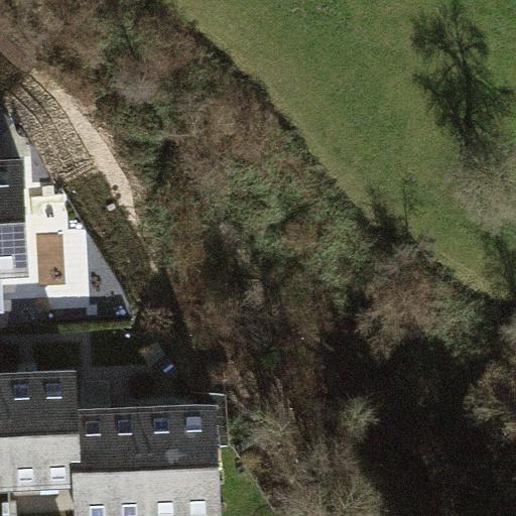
[(23,158),(0,159),(0,269),(28,268),(23,158)]
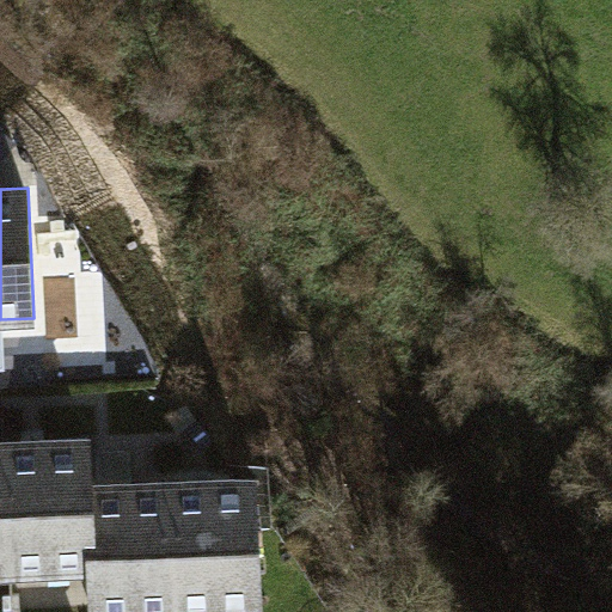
[(90,436),(6,440),(13,570),(97,565),(90,436)]
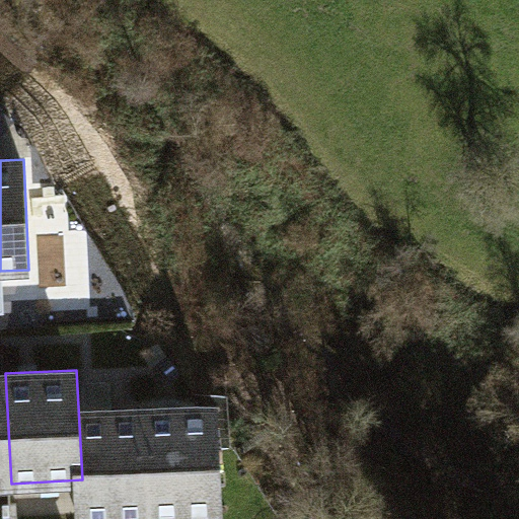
[(0,483),(10,483),(5,373),(0,373),(0,483)]
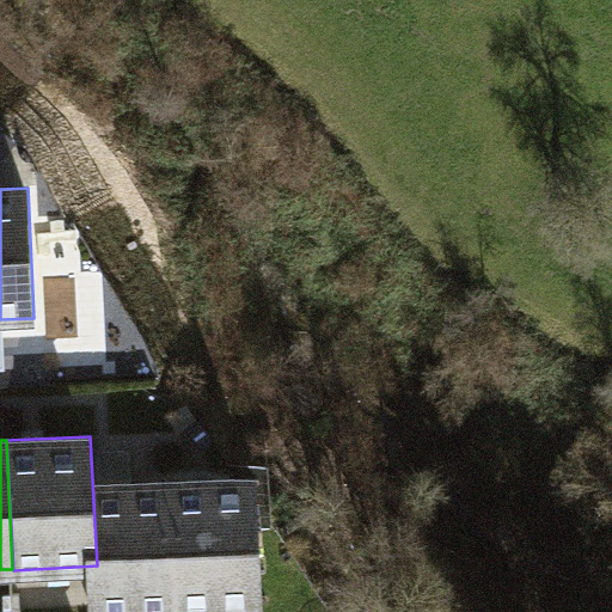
[(259,476),(177,481),(183,610),(267,606),(259,476)]
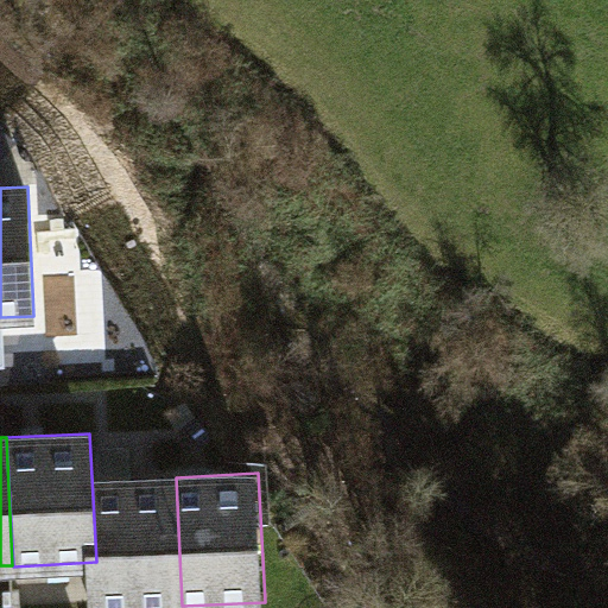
[(175,477),(93,481),(99,607),(146,607),(182,606),(175,477)]
